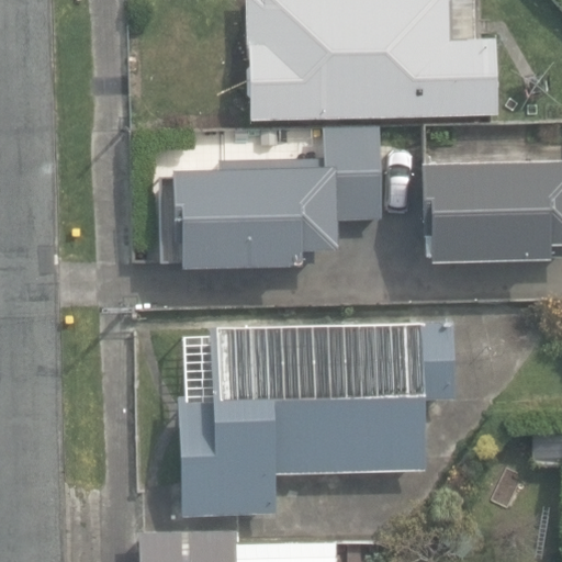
[(248,0),(249,41),(253,122),(417,116),(498,114),(496,38),(450,40),(448,0),(248,0)]
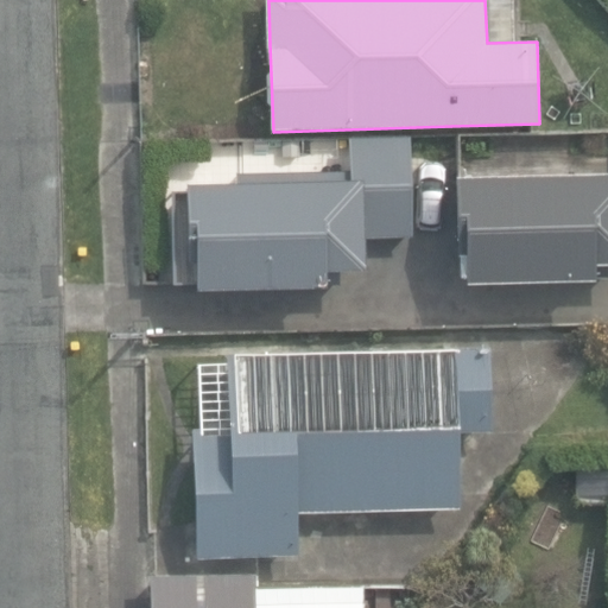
[(350,177),(187,181),(188,234),(194,234),(195,287),(325,285),(325,263),(362,261),(362,234),(413,233),(411,133),(350,134),(350,177)]
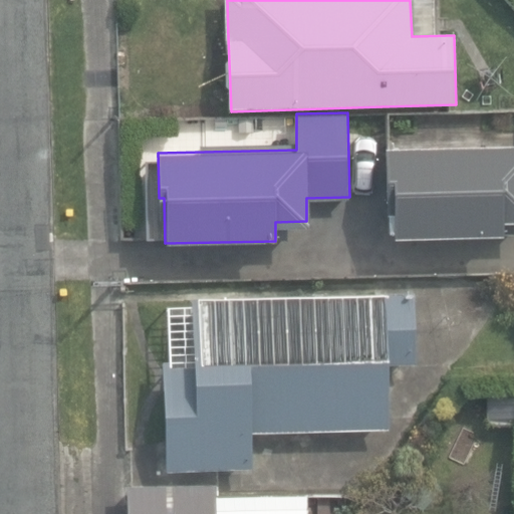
[(513,147),(388,150),(390,240),(513,236),(513,230),(513,223),(513,222),(513,147)]
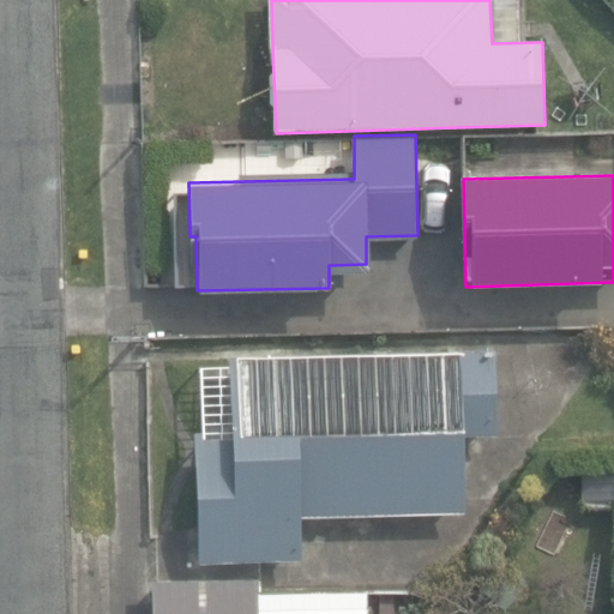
[(194,435),(197,561),(302,558),(302,516),(456,512),(465,512),(463,437),(497,435),(495,350),(456,351),(228,357),(230,434),(194,435)]
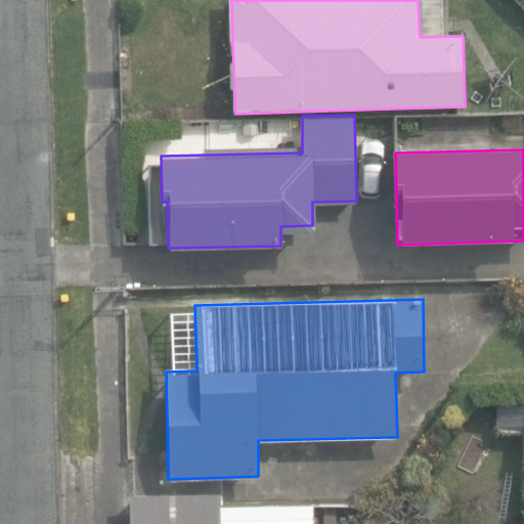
[(494,436),(523,435),(523,397),(493,398),(494,436)]
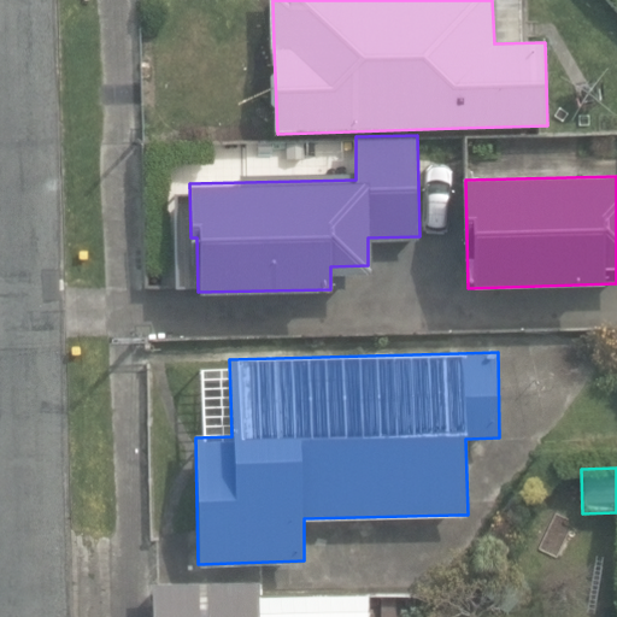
[(156,616),(370,616),(370,593),(258,593),(258,582),(156,582),(156,616)]
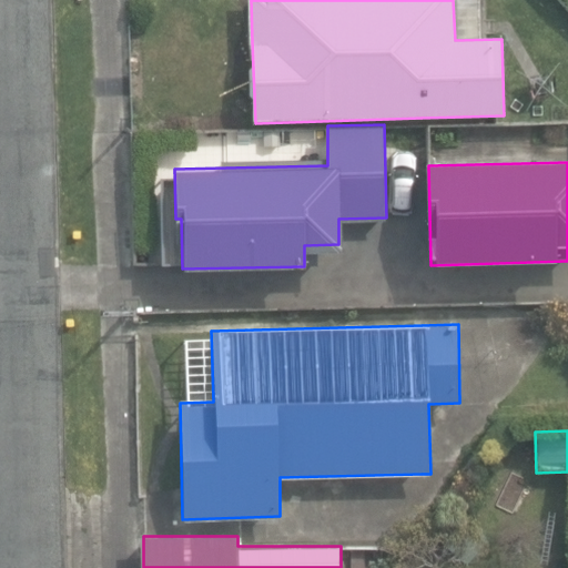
All buildings are outlined.
